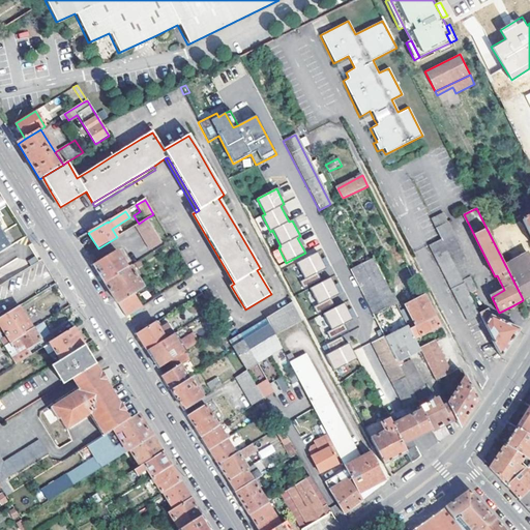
[(234,284),(193,213),(190,214),(231,286),(234,284)]
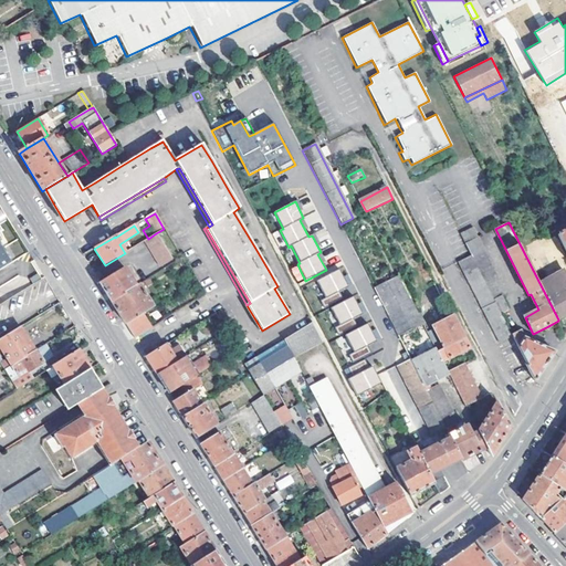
[(325,228),(315,233),(320,241),(329,237),(325,228)]
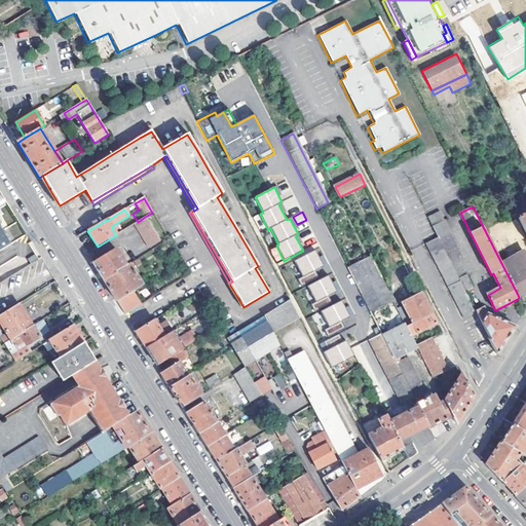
[(441,212),(428,218),(439,238),(466,292),(474,288),(467,275),(473,272),(441,212)]
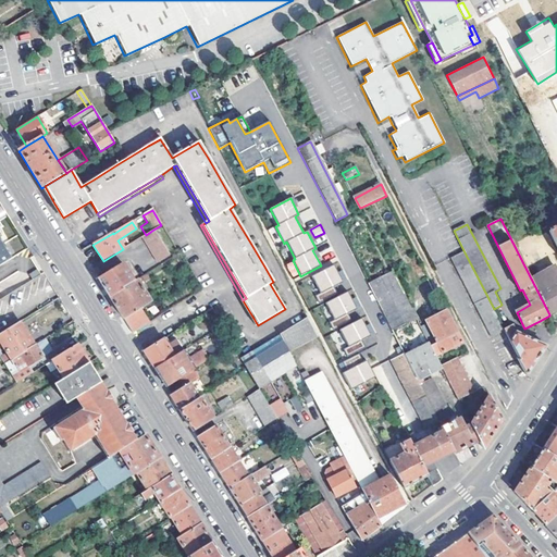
[(143,237),(157,262),(169,255),(153,230),(146,235),(143,237)]
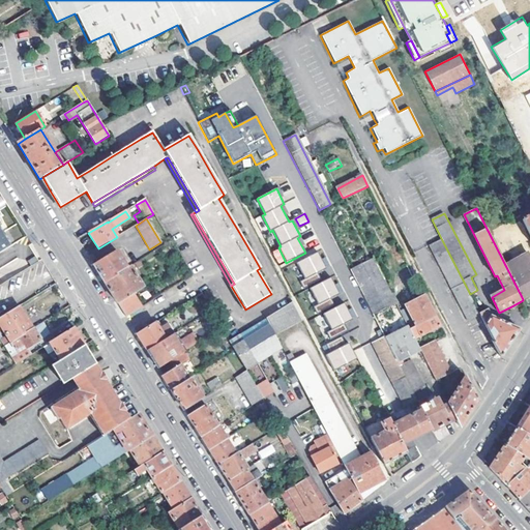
[(0,254),(11,247),(2,234),(4,233),(1,228),(2,226),(0,223),(0,254)]
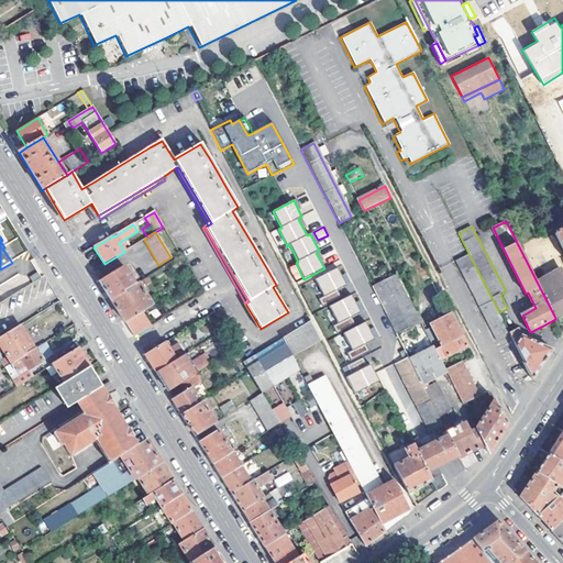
[(456,262),(498,342),(511,335),(510,333),(499,312),(470,255),(456,262)]
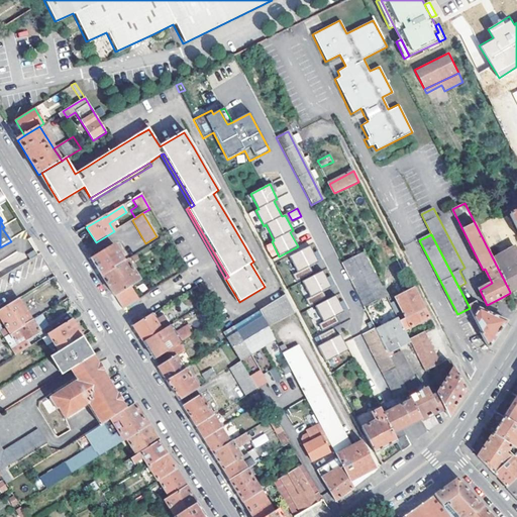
[(113,245),(91,259),(93,262),(102,277),(124,263),(113,245)]
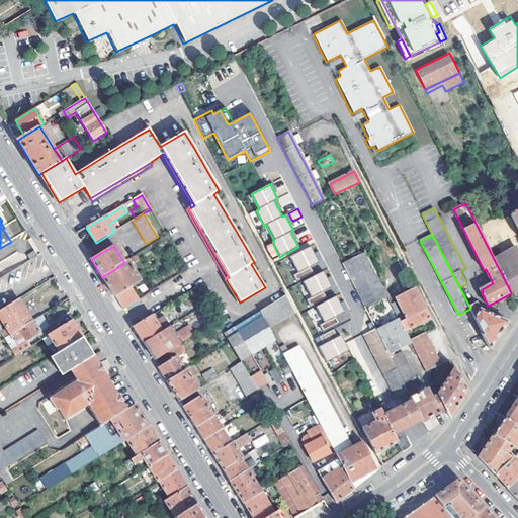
[(310,247),(289,257),(297,273),(293,275),(296,282),(314,273),(311,267),(319,263),(310,247)]
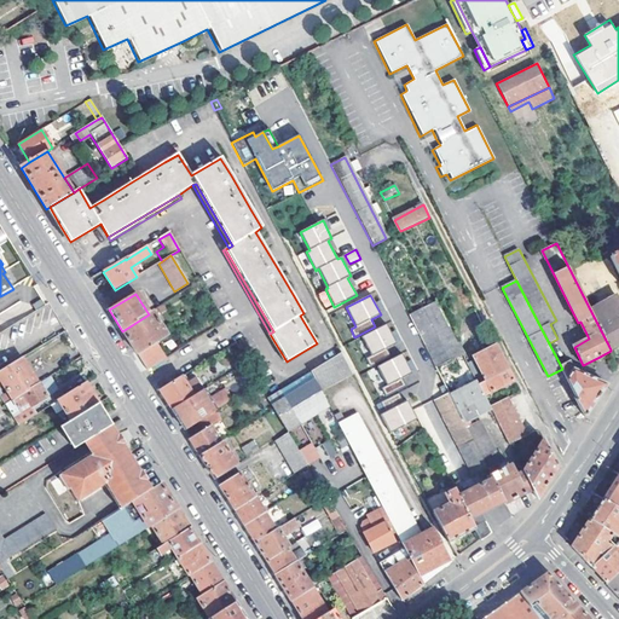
[(590,310),(611,350),(618,345),(618,300),(617,296),(590,310)]
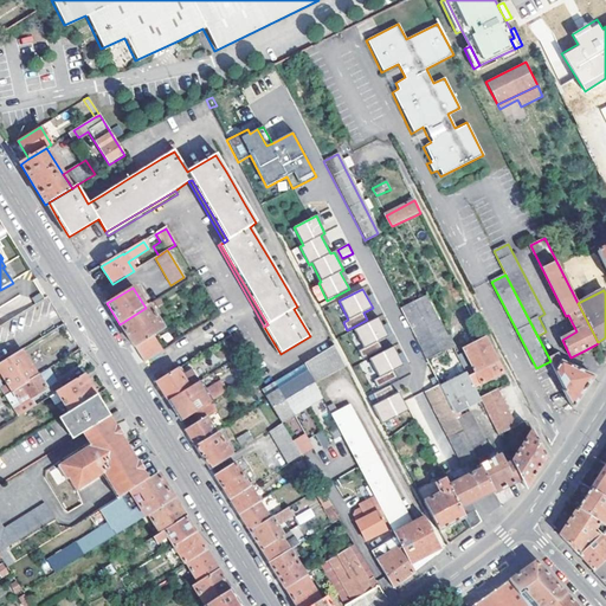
[(400,309),(440,385),(453,413),(458,411),(481,399),(481,398),(475,388),(469,376),(457,353),(427,295),(400,309)]
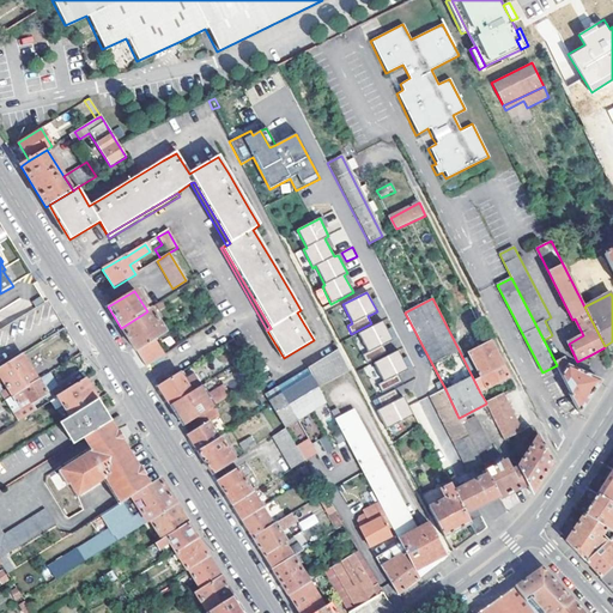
[(30,304),(35,310),(44,305),(40,299),(30,304)]
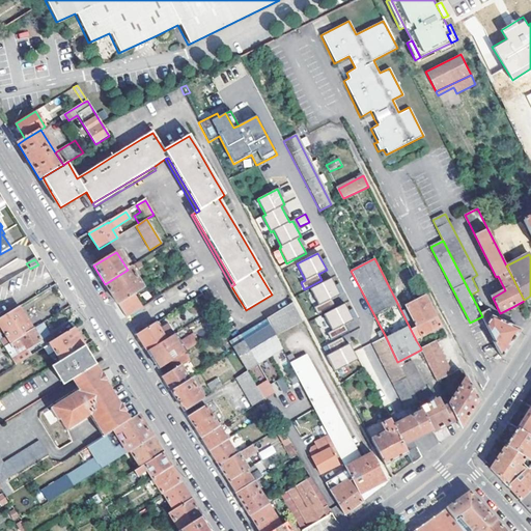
[(115,301),(127,317),(141,308),(134,297),(144,290),(131,268),(128,270),(105,284),(115,301)]
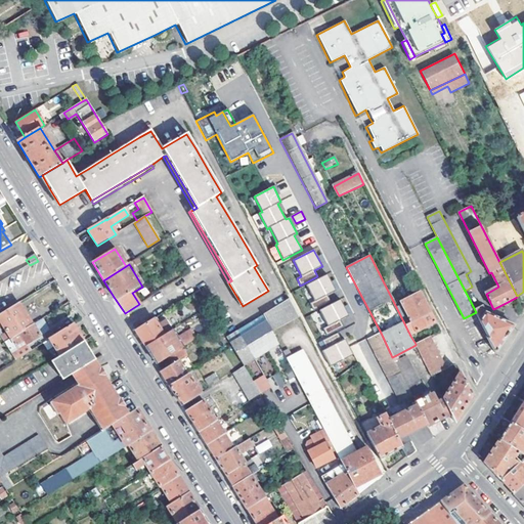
[(326,274),(306,286),(314,301),(310,304),(313,311),(331,302),(328,296),(336,291),(326,274)]
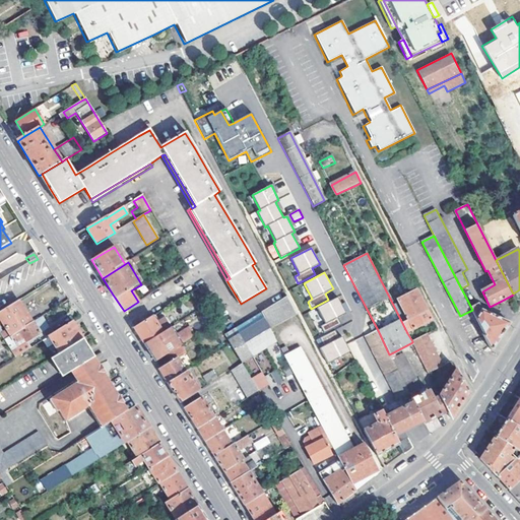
[(241,304),(226,280),(224,281),(238,305),(241,304)]
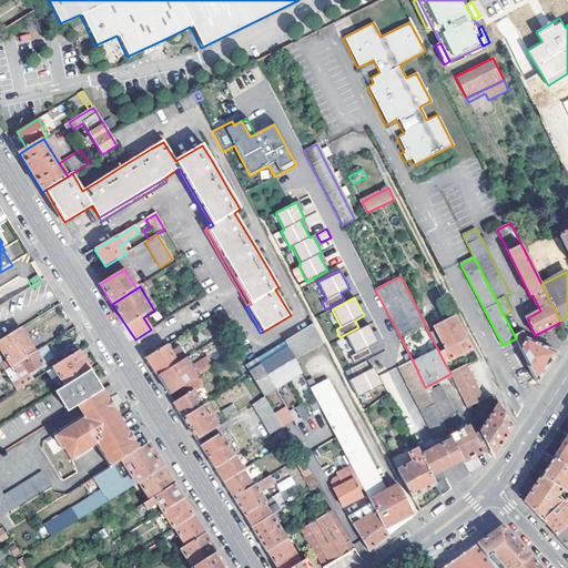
[(455,317),(428,331),(439,353),(466,340),(455,317)]
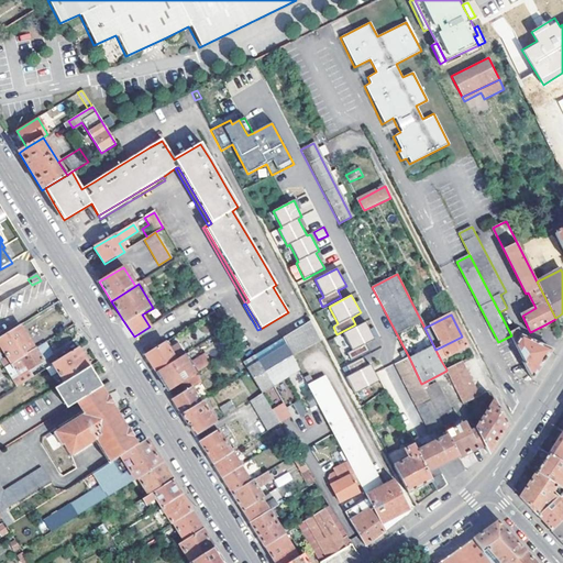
[(282,339),(291,356),(321,341),(310,322),(282,339)]
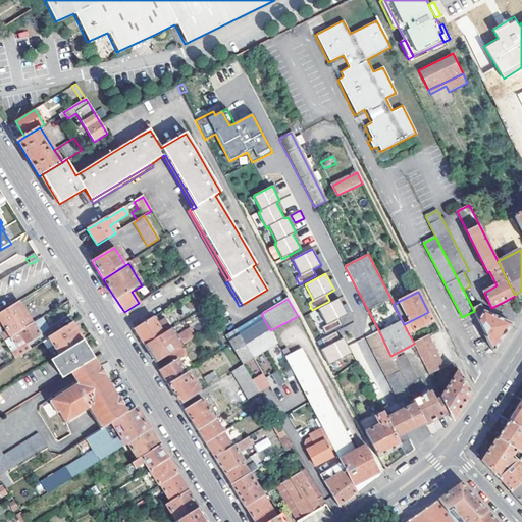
[(338,299),(318,309),(326,325),(321,327),(325,334),(343,326),(338,319),(348,315),(338,299)]
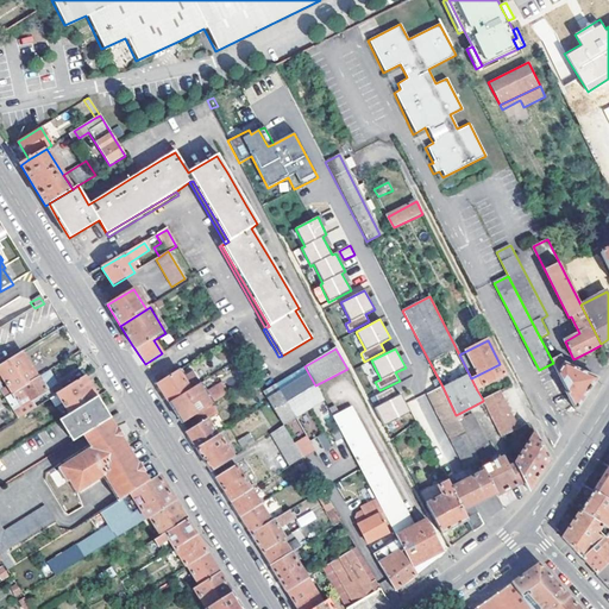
[(2,393),(6,399),(38,378),(23,353),(0,366),(0,372),(1,376),(10,388),(2,393)]
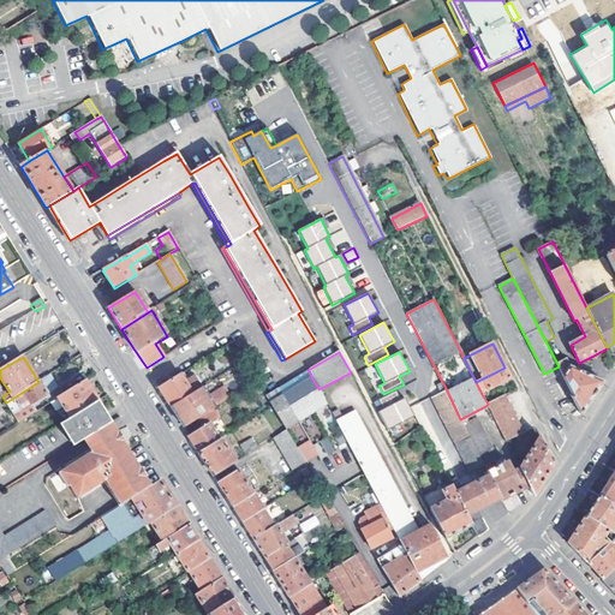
[(566,359),(557,364),(559,366),(583,413),(589,404),(596,394),(603,382),(571,366),(566,359)]
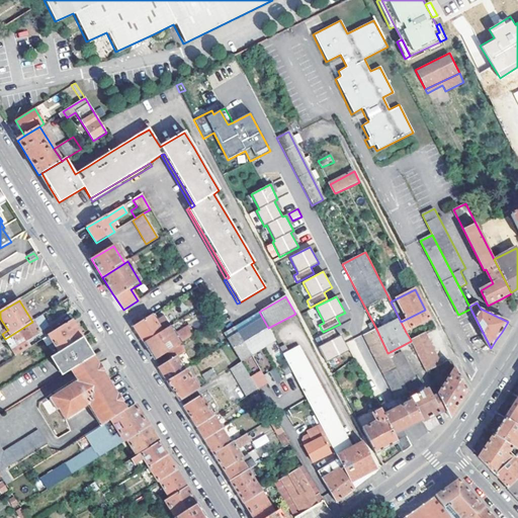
[(425,310),(401,322),(406,332),(430,319),(425,310)]
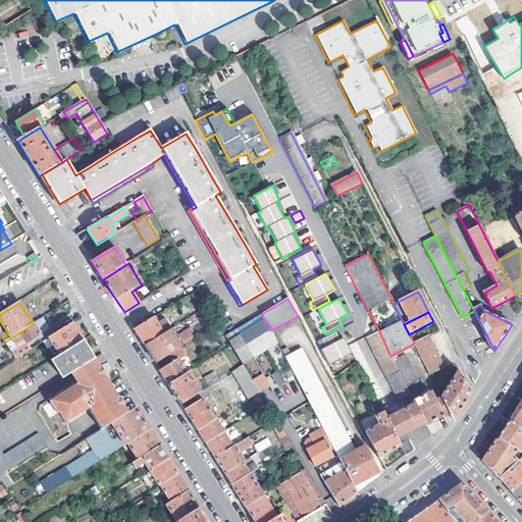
[(225,336),(243,365),(277,344),(270,330),(261,314),(225,336)]
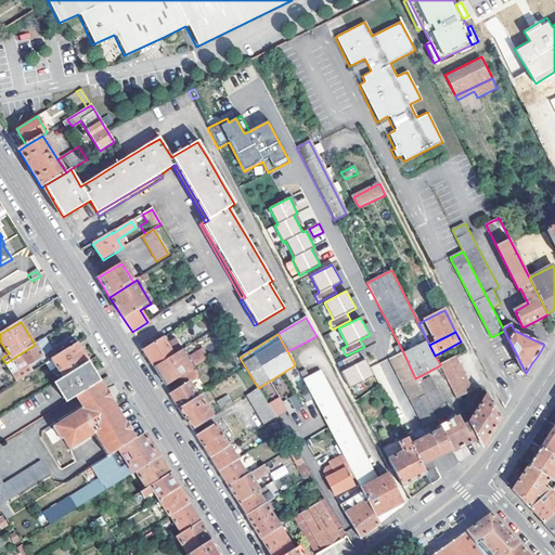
[(169,345),(164,337),(144,350),(153,365),(154,368),(183,350),(177,340),(169,345)]
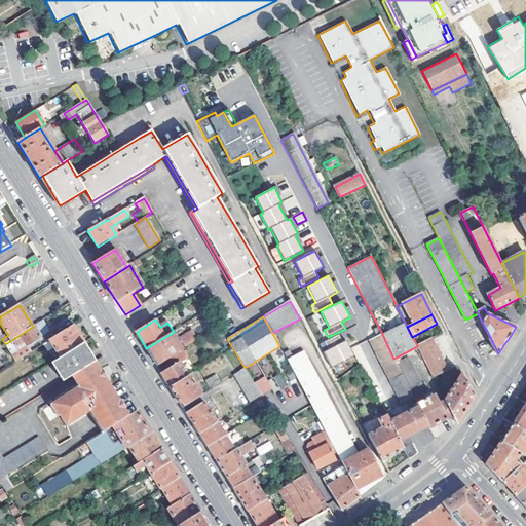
[(50,333),(43,321),(33,327),(5,344),(15,362),(27,355),(23,349),(50,333)]
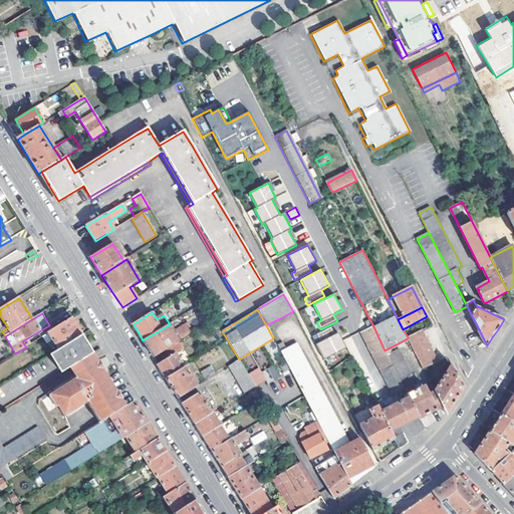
[(71,318),(48,332),(58,350),(82,335),(71,318)]
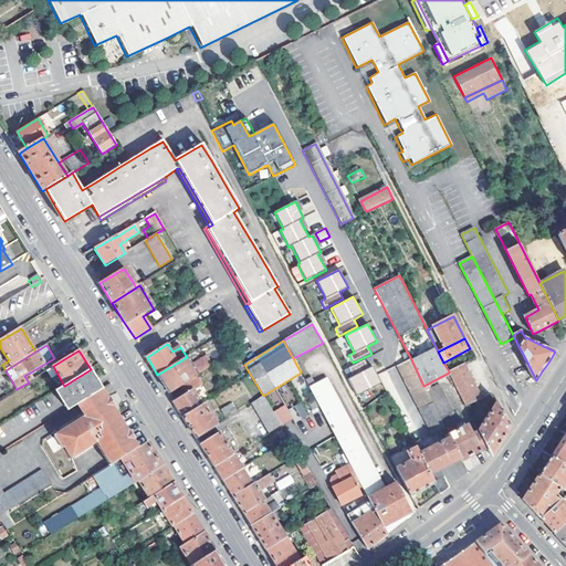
[(167,391),(169,394),(213,366),(207,355),(191,365),(187,357),(157,375),(167,391)]
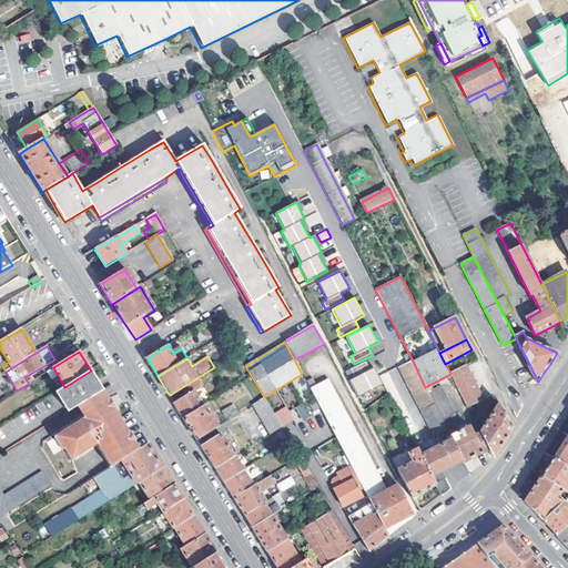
[(399,367),(436,437),(448,430),(435,406),(428,393),(425,387),(413,361),(399,367)]
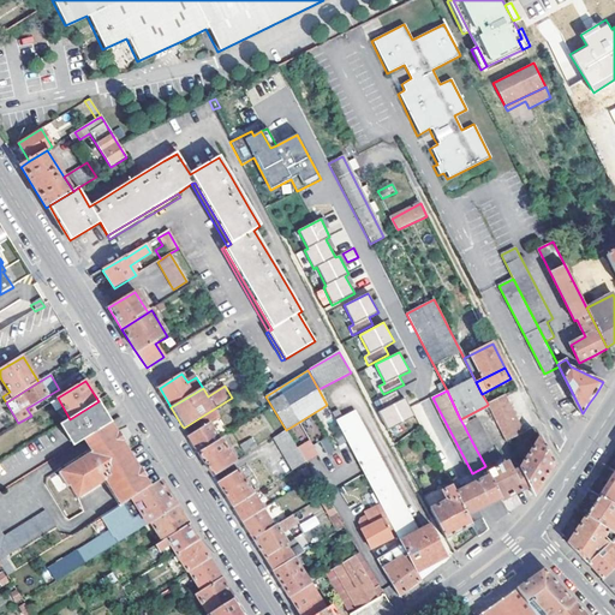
[(396,392),(378,401),(383,410),(378,413),(388,431),(411,419),(396,392)]
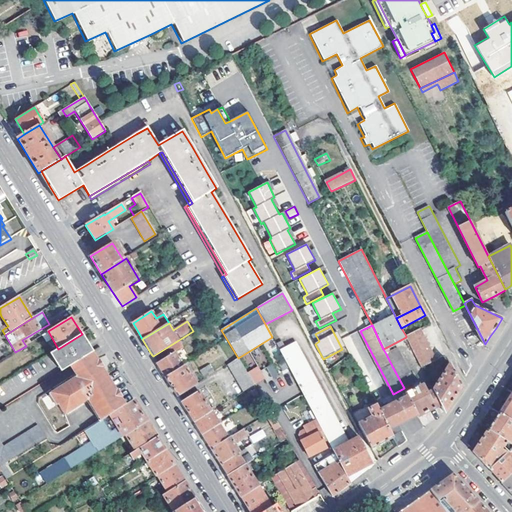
[(436,361),(420,329),(406,336),(406,337),(415,354),(422,368),(436,361)]
